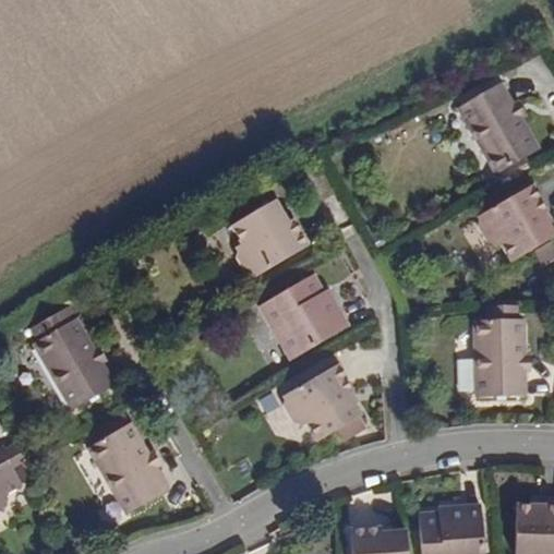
[(455,106),(491,172),(498,168),(525,154),(537,147),(517,111),(521,109),(516,100),(512,103),(500,82),(455,106)]
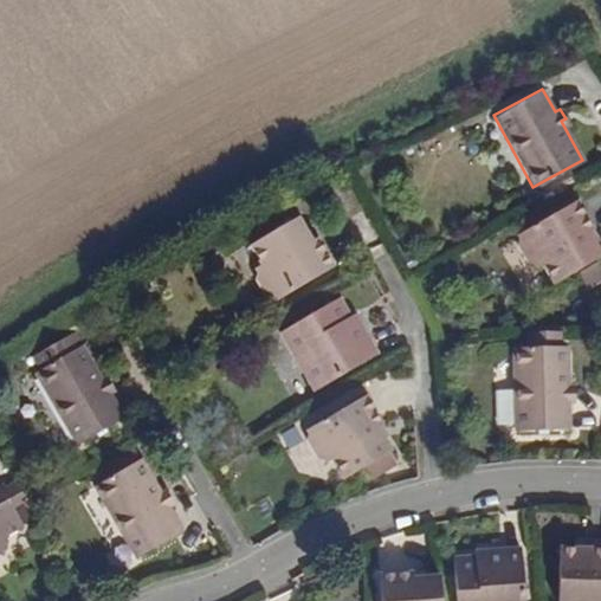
[(569,167),(541,182),(548,196),(576,182),(569,167)]
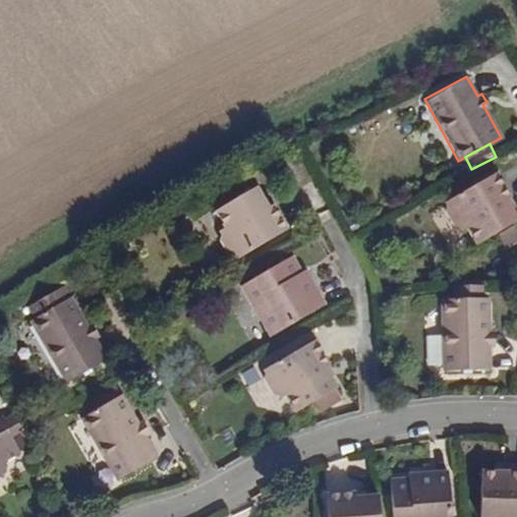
[(465,228),(471,242),(516,220),(516,215),(494,173),(446,198),(444,209),(453,225),(465,228)]
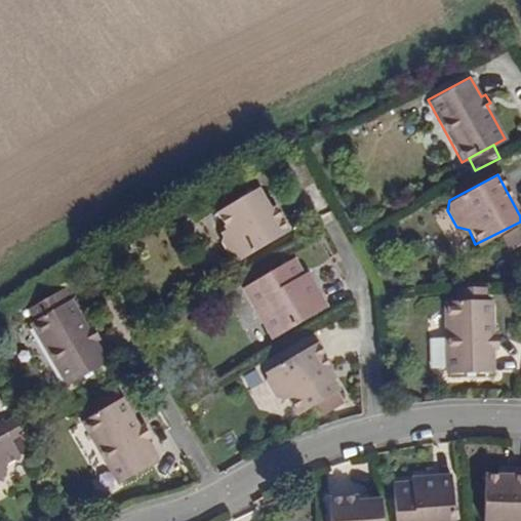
[(222,239),(230,254),(240,259),(288,232),(259,186),(214,212),(226,233),(222,239)]
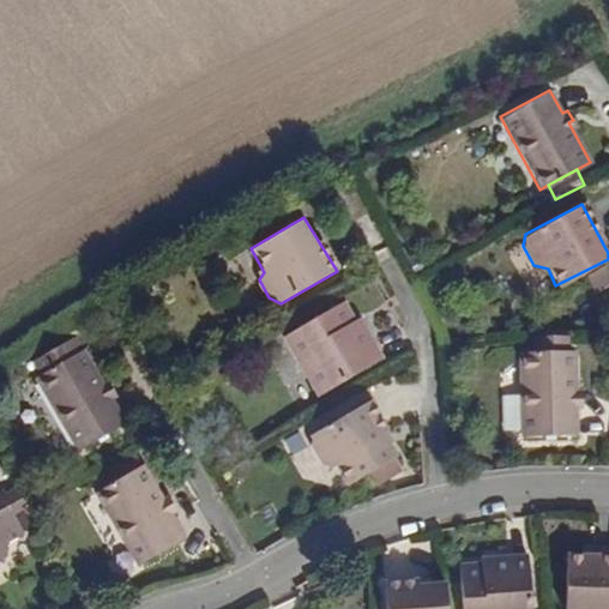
[(281,338),(318,399),(384,359),(359,317),(354,319),(343,301),(281,338)]
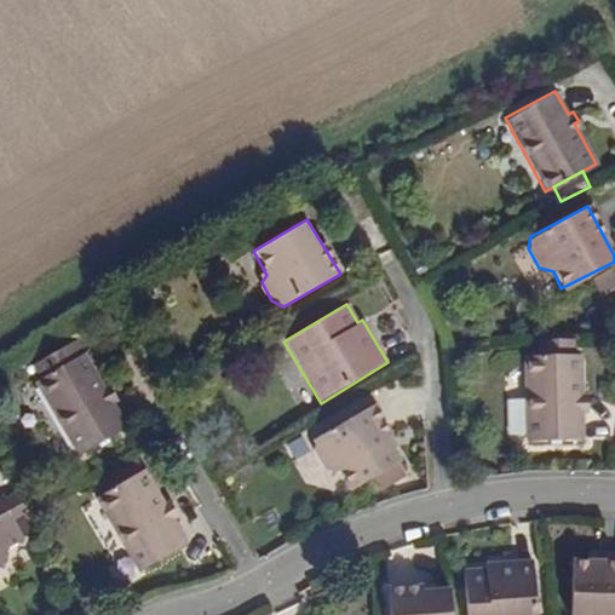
[(81,335),(29,366),(81,459),(134,429),(81,335)]
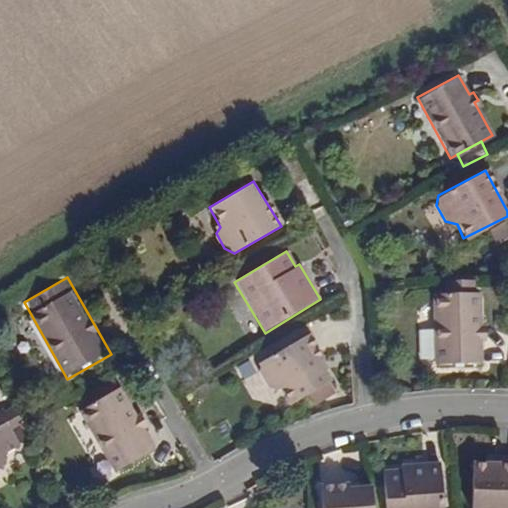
[(445,292),(475,291),(475,279),(445,279),(445,292)]
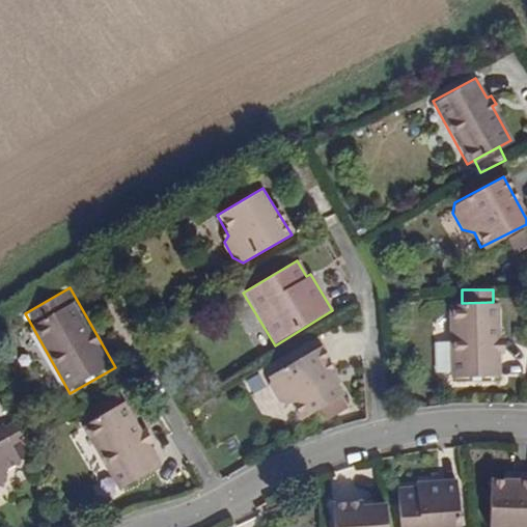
[(449,303),(450,378),(500,377),(500,353),(503,353),(503,338),(499,338),(499,302),(493,302),(462,303),(449,303)]
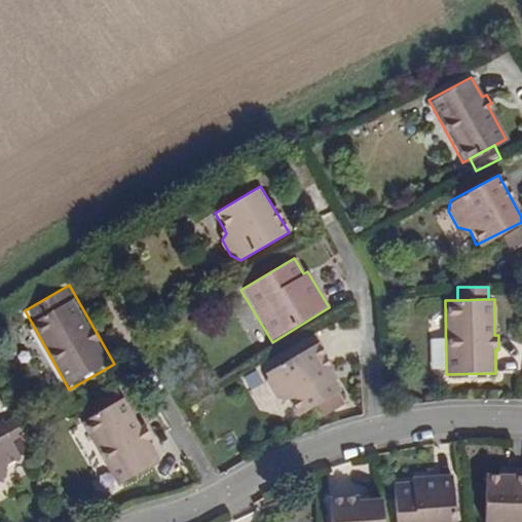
[(311,341),(267,369),(264,380),(277,398),(285,399),(297,415),(340,392),(311,341)]
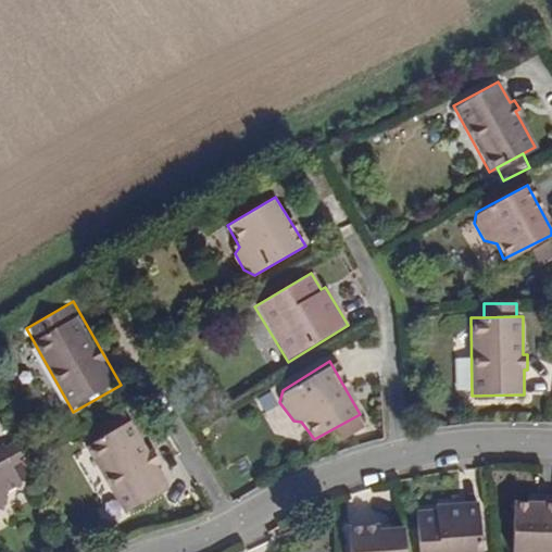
[(90,444),(126,511),(171,487),(135,421),(90,444)]
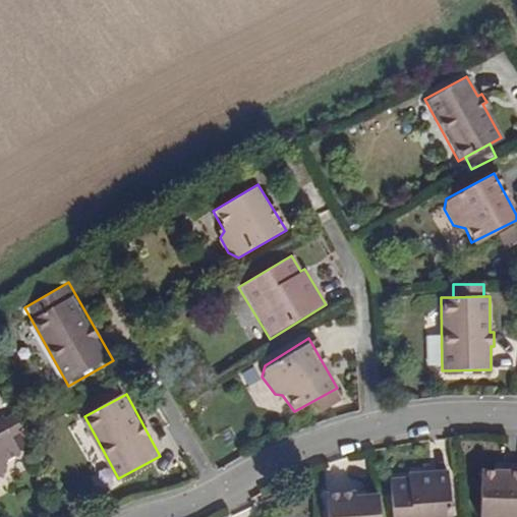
[(0,479),(9,475),(10,464),(25,456),(0,411),(0,479)]
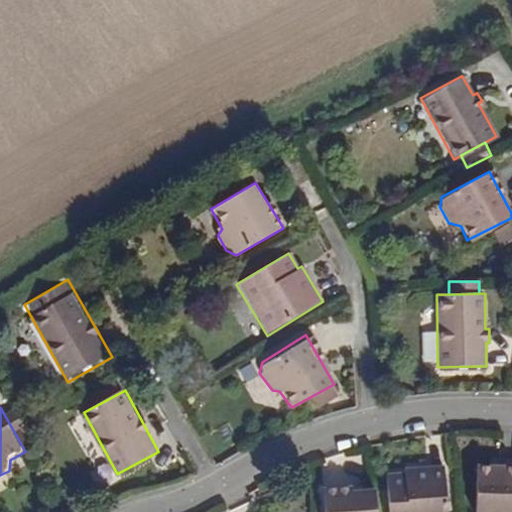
[(511,465),(475,464),(473,511),(511,511),(511,465)]
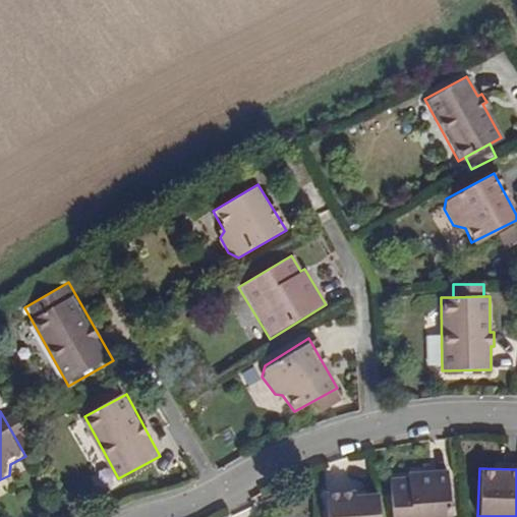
[(453,516),(450,471),(390,475),(392,516),(453,516)]
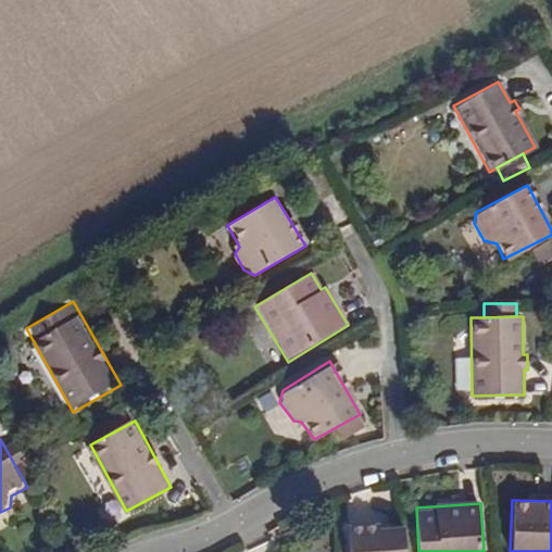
[(405,551),(404,526),(345,529),(346,551),(405,551)]
